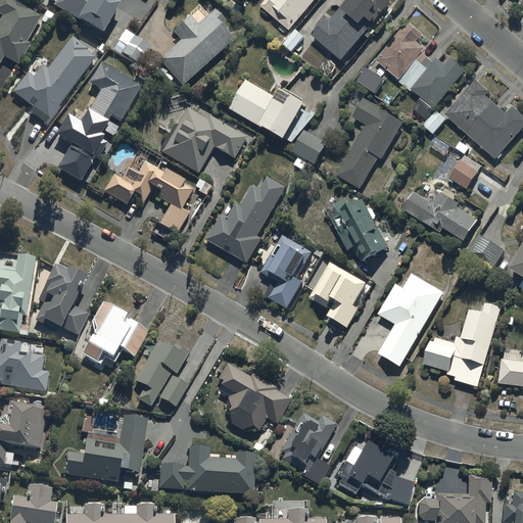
[(0,65),(5,57),(18,65),(32,44),(28,41),(42,17),(12,0),(0,0),(0,1),(0,12),(4,14),(0,20),(0,65)]
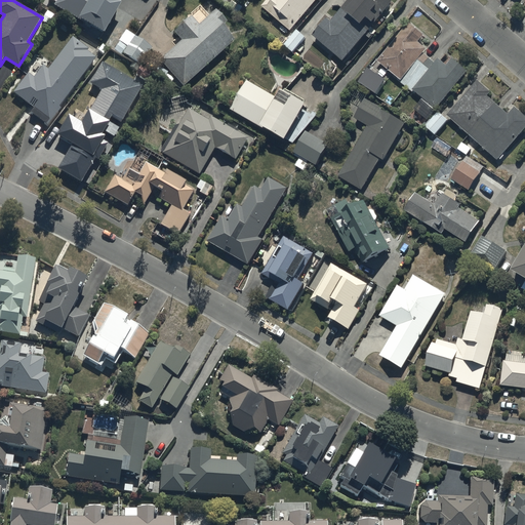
[(53,0),(56,1),(55,4),(82,21),(83,19),(106,34),(123,2),(118,0),(53,0)]
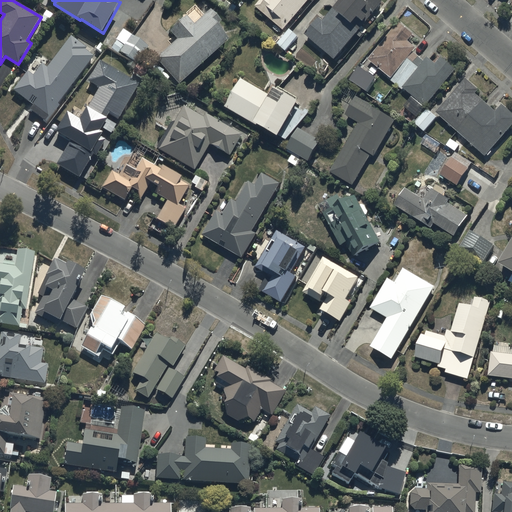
[(261,0),(257,6),(284,30),(309,0),(261,0)]
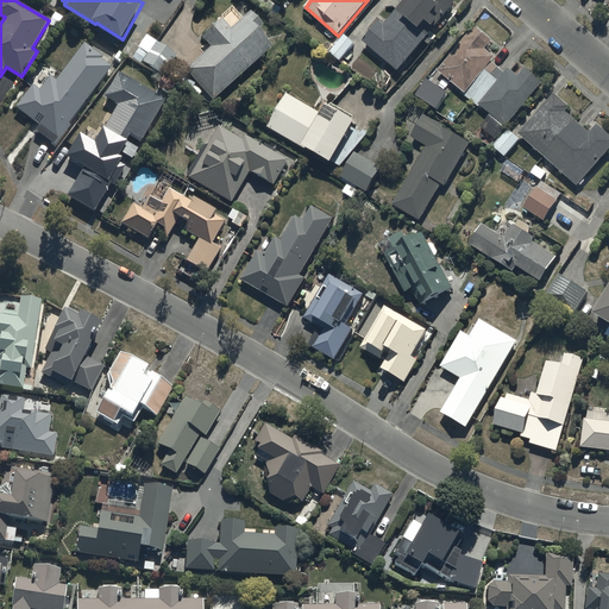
[(381,22),(365,41),(400,70),(429,36),(424,30),(429,23),(434,26),(443,18),(435,13),(443,4),(450,11),(458,2),(454,0),(406,0),(385,25),(381,22)]
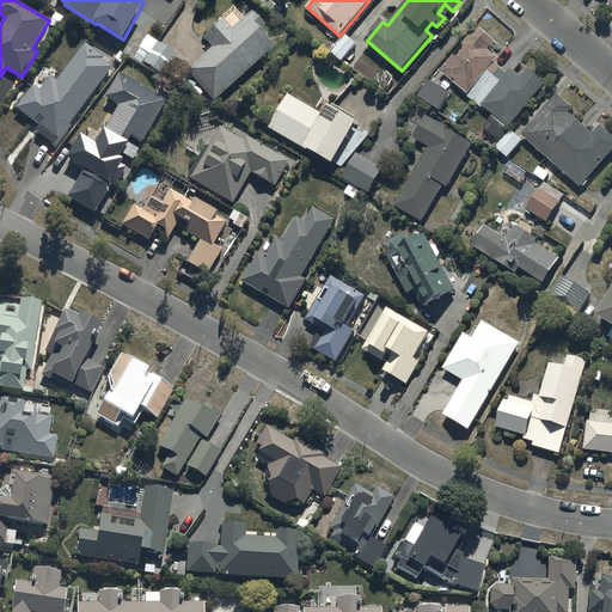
[(206,54),(187,69),(213,103),(276,48),(262,29),(267,26),(255,10),(243,19),(234,7),(222,17),(224,19),(203,37),(208,42),(201,49),(206,54)]
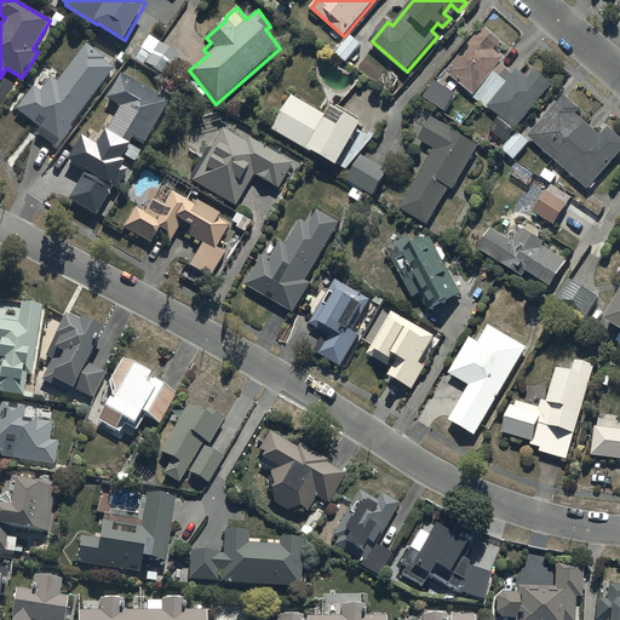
[(482,27),(447,73),(475,93),(472,96),(491,110),(492,109),(516,128),(551,82),(535,70),(528,78),(518,69),(515,74),(500,63),(505,58),(495,50),(501,41),(482,27)]
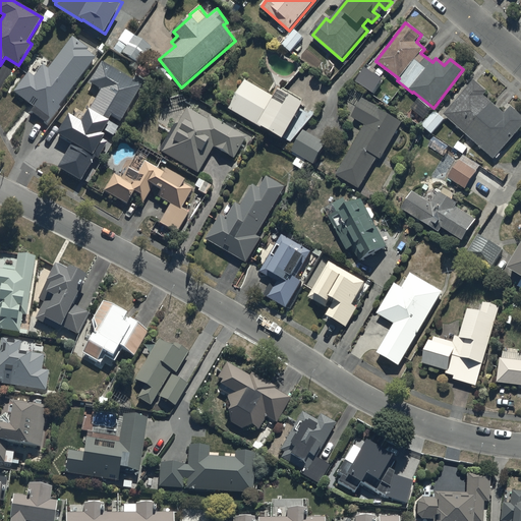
[(139,64),(153,47),(127,30),(114,49),(121,54),(122,53),(139,64)]
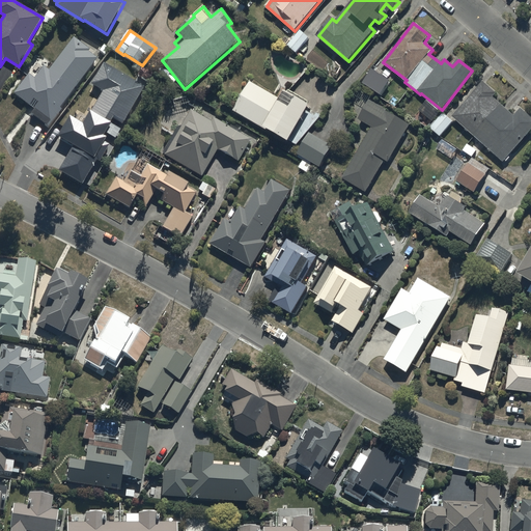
[(302,30),(289,45),(297,52),(310,38),(302,30)]
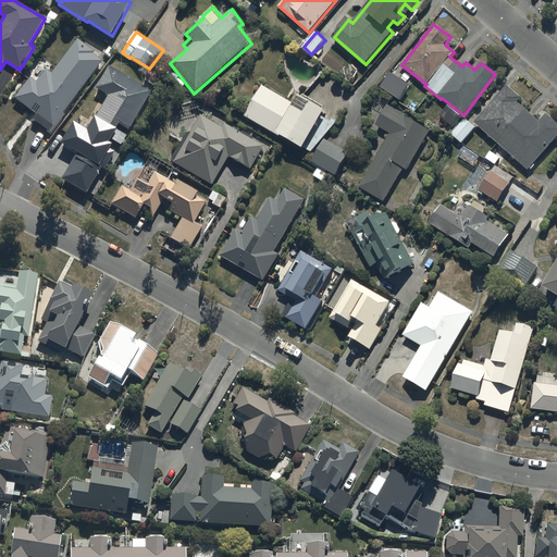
[(31,78),(15,98),(36,113),(32,119),(51,133),(65,115),(62,113),(101,61),(94,54),(95,52),(78,39),(52,74),(47,70),(37,83),(31,78)]
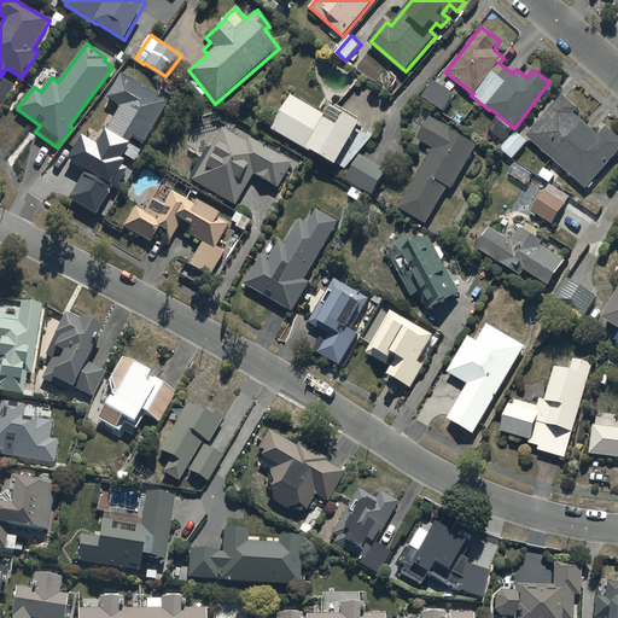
[(82,135),(68,158),(86,169),(69,197),(98,215),(114,190),(117,191),(132,165),(126,162),(128,157),(124,155),(134,140),(136,141),(138,138),(147,144),(172,101),(121,73),(106,97),(121,105),(106,129),(105,129),(97,144),(82,135)]
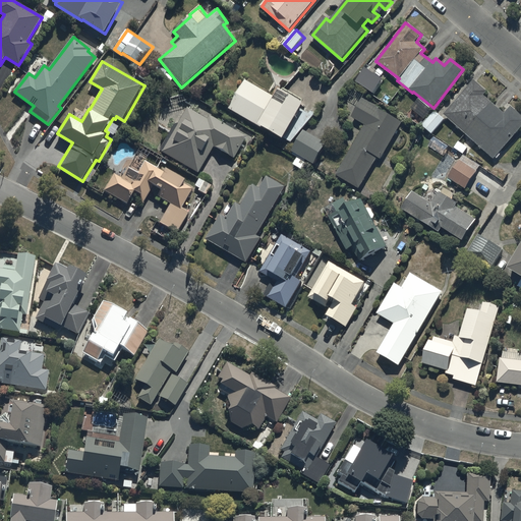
[(246,79),(230,109),(262,128),(264,124),(287,138),(308,103),(283,88),(278,97),(246,79)]
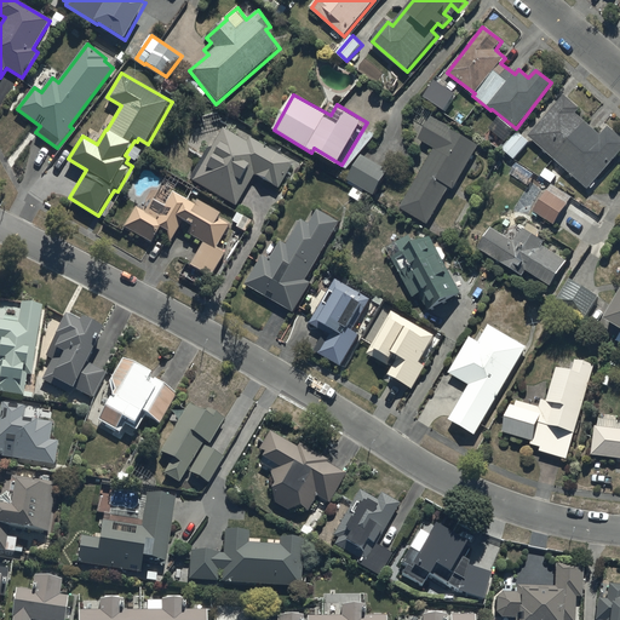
[(564,96),(528,136),(589,190),(619,154),(619,137),(608,126),(601,135),(577,114),(580,109),(564,96)]
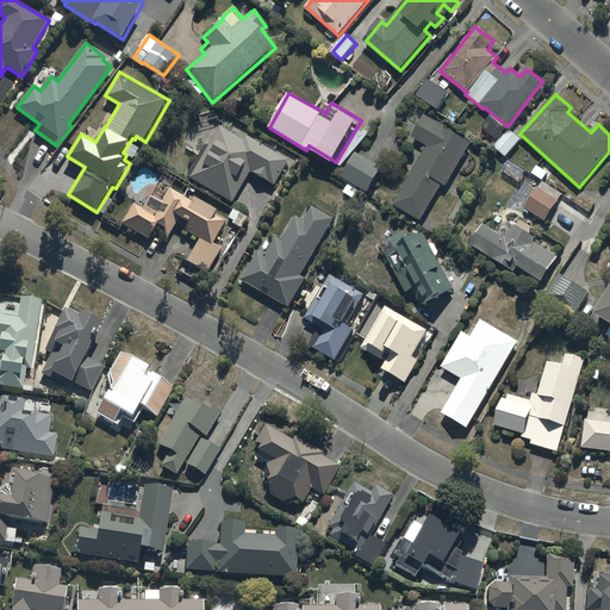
[(424,116),(412,137),(428,145),(396,204),(422,221),(442,184),(446,186),(471,141),(424,116)]
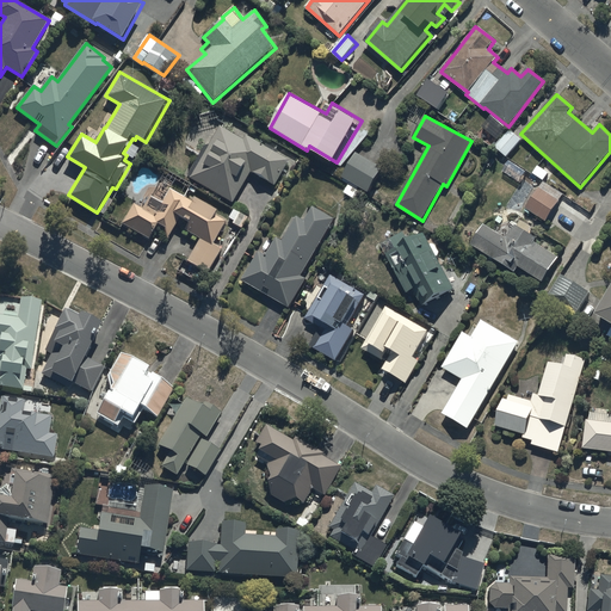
[(508,130),(491,117),(483,127),(500,140),(508,130)]
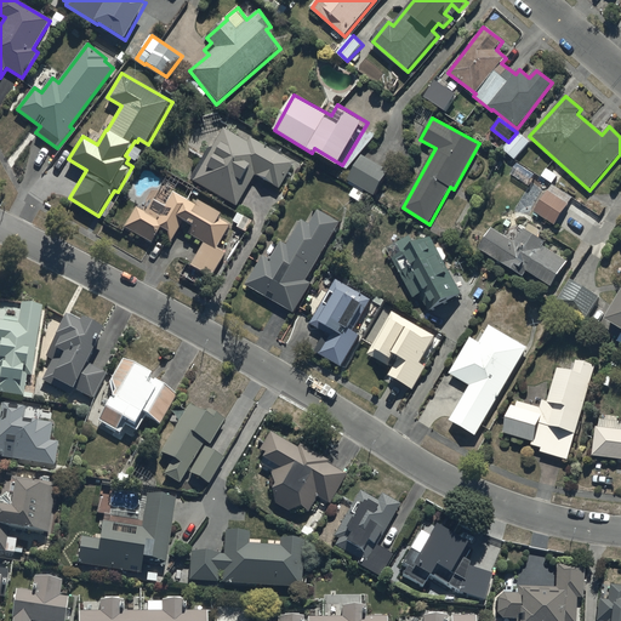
[(248,142),(222,129),(210,149),(208,148),(191,181),(238,208),(255,176),(279,189),(294,161),(249,138),(248,142)]
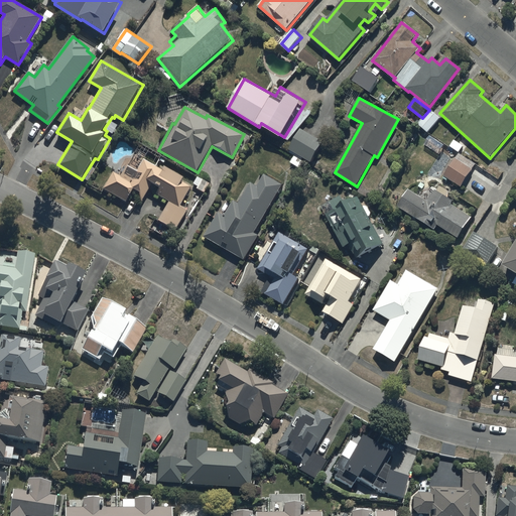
[(440,117),(430,109),(418,124),(428,132),(440,117)]
